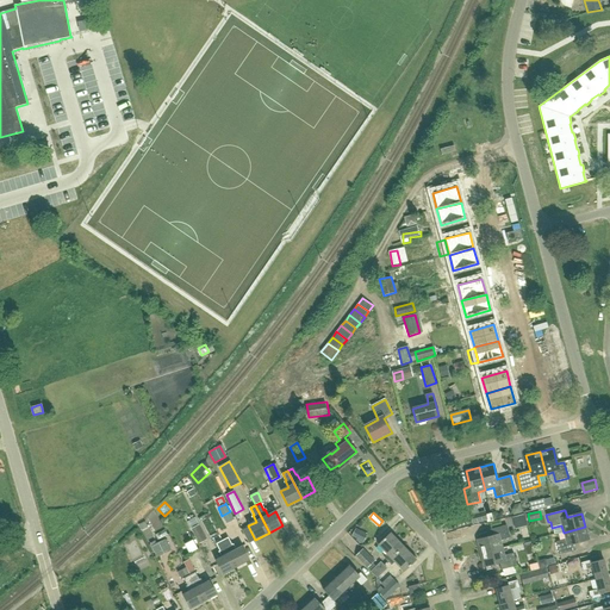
[(471,516),(473,524),(487,520),(485,512),(471,516)]
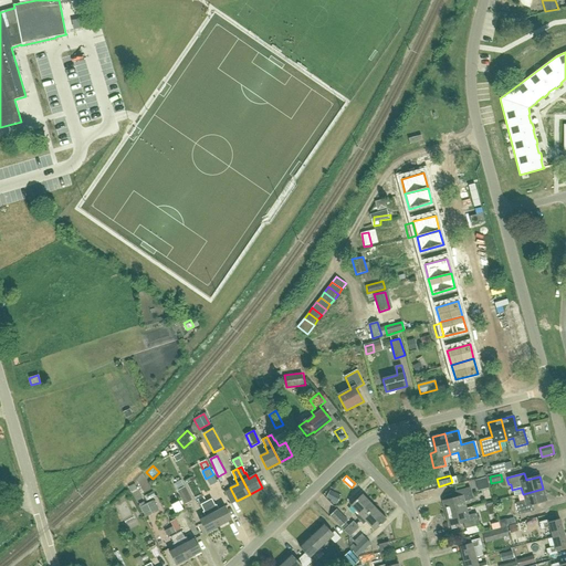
[(485,478),(478,480),(481,490),(488,488),(485,478)]
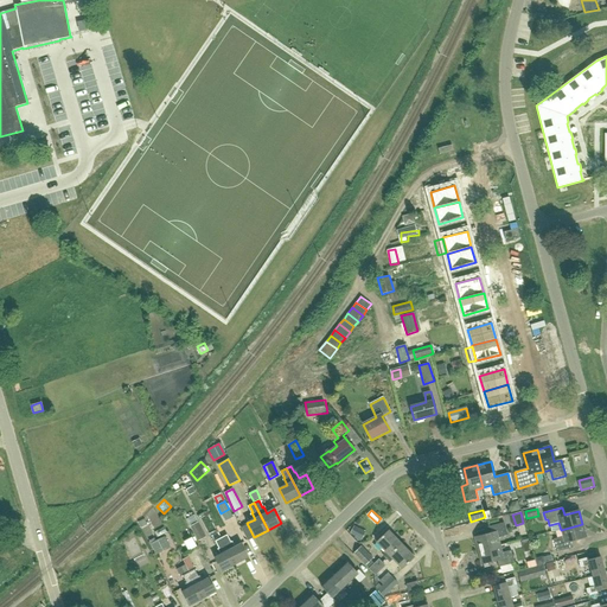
[(191,526),(198,522),(195,515),(186,519),(191,526)]
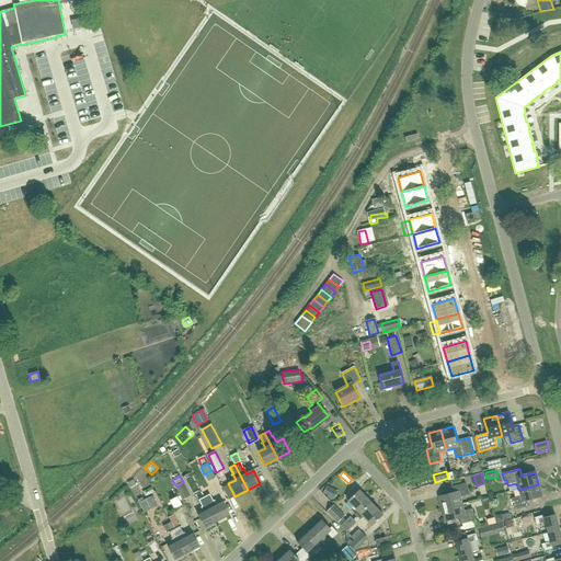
[(176,487),(184,500),(192,496),(184,482),(176,487)]
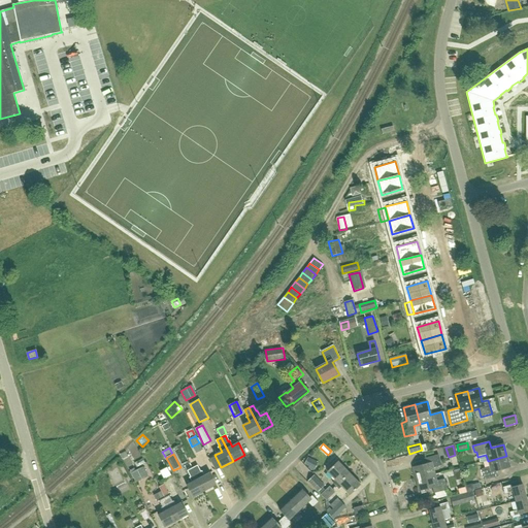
[(185,464),(190,461),(186,454),(180,457),(185,464)]
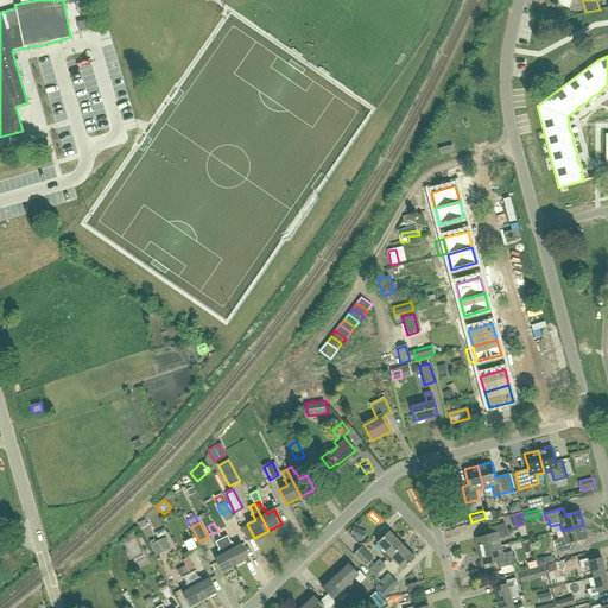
[(491,534),(475,539),(479,552),(501,546),(499,539),(508,537),(505,524),(488,527),(491,534)]
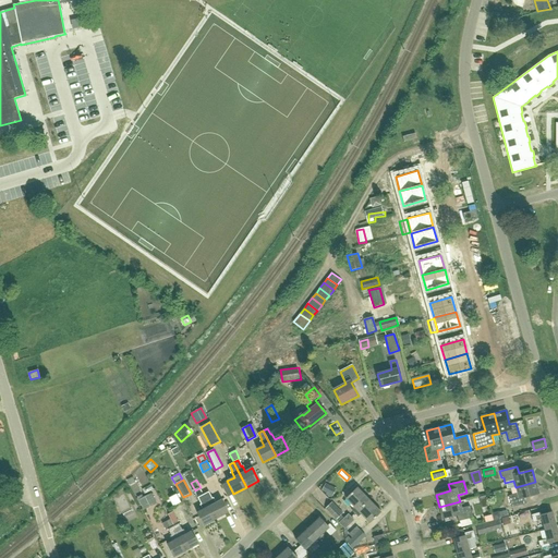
[(516,487),(517,494),(509,496),(511,508),(526,504),(525,498),(538,494),(535,482),(516,487)]
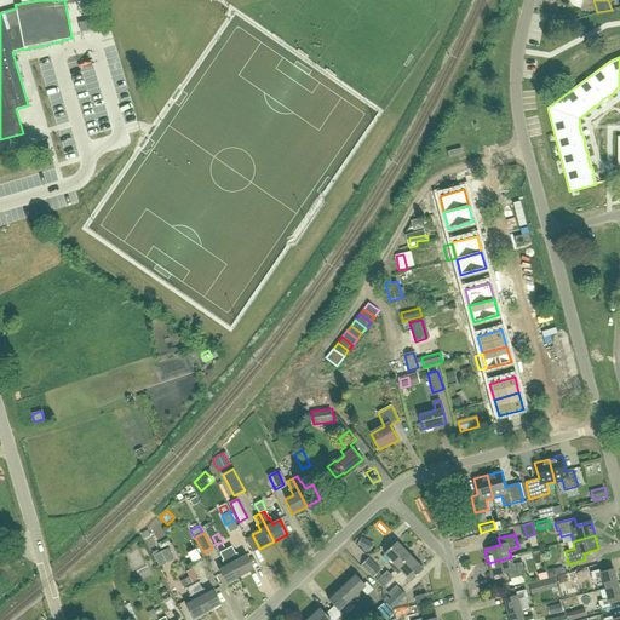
[(371,541),(361,538),(357,545),(367,549),(371,541)]
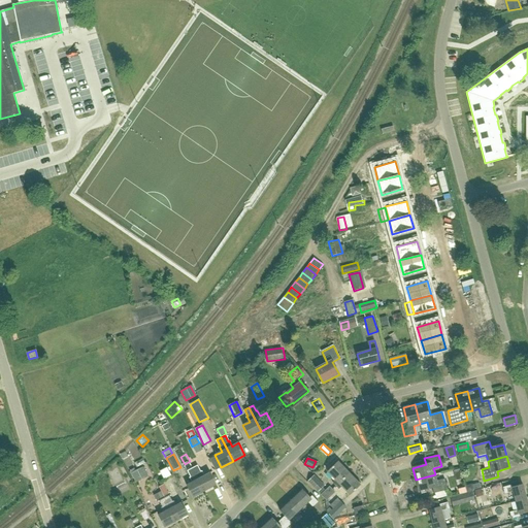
[(349,473),(342,467),(343,466),(339,462),(338,463),(337,462),(327,471),(336,480),(332,483),(335,486),(349,473)]
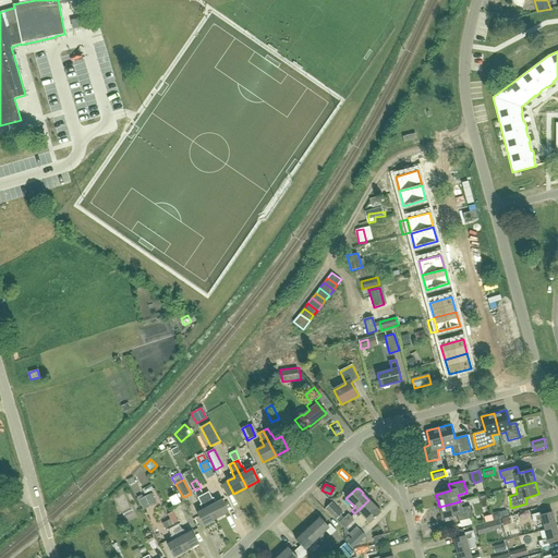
[(228,512),(221,500),(215,504),(211,497),(210,498),(207,492),(203,494),(216,519),(228,512)]
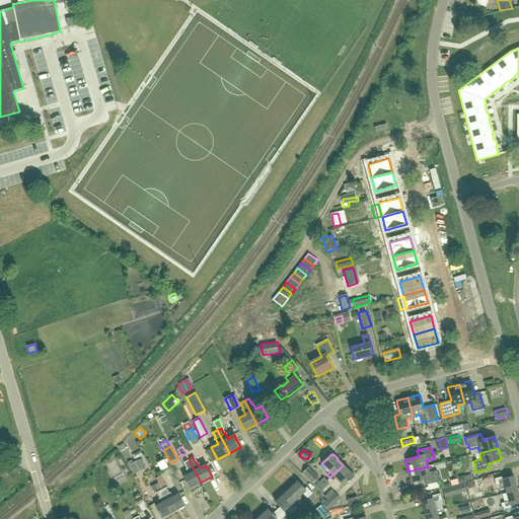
[(135,474),(147,468),(142,458),(130,464),(135,474)]
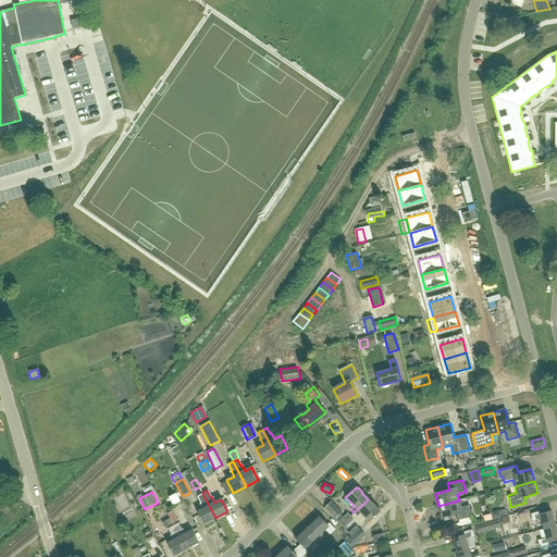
[(173,505),(181,502),(176,493),(169,497),(173,505)]
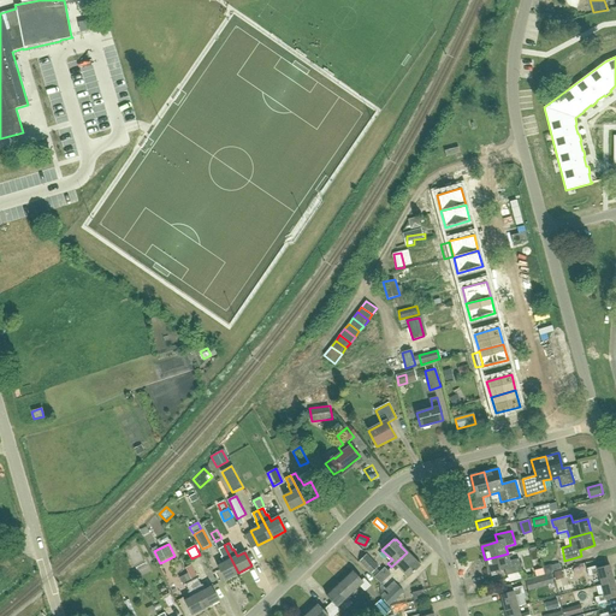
[(218,566),(225,580),(238,573),(224,545),(219,548),(223,555),(221,556),(225,562),(218,566)]
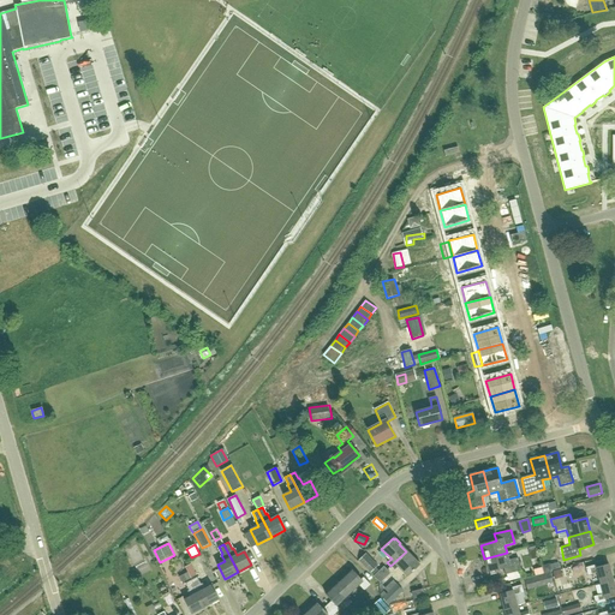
[(415,557),(413,559),(406,551),(390,566),(395,571),(399,567),(407,577),(419,565),(418,565),(419,562),(415,557)]
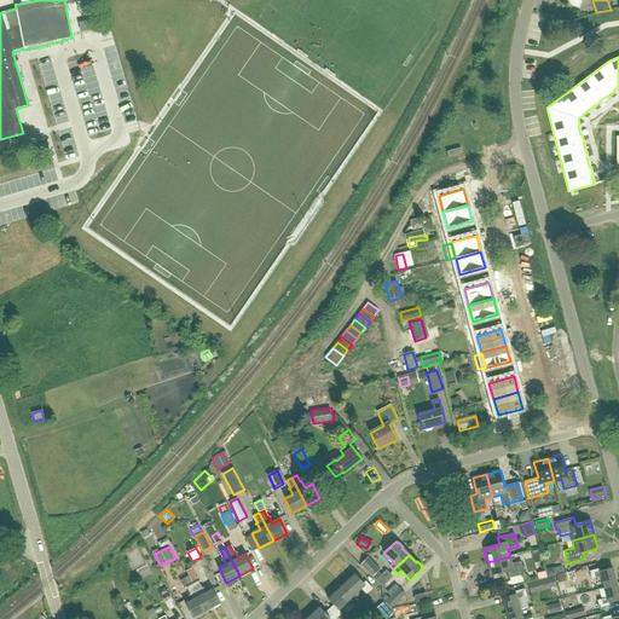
[(381,568),(369,556),(362,563),(372,576),(381,568)]
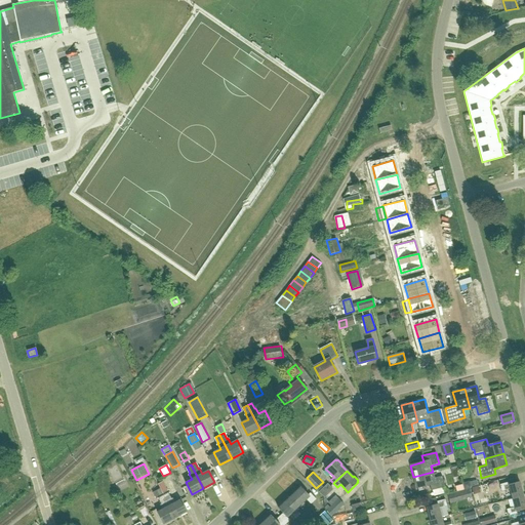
[(442,476),(434,478),(433,472),(413,477),(416,488),(430,485),(431,491),(445,487),(442,476)]
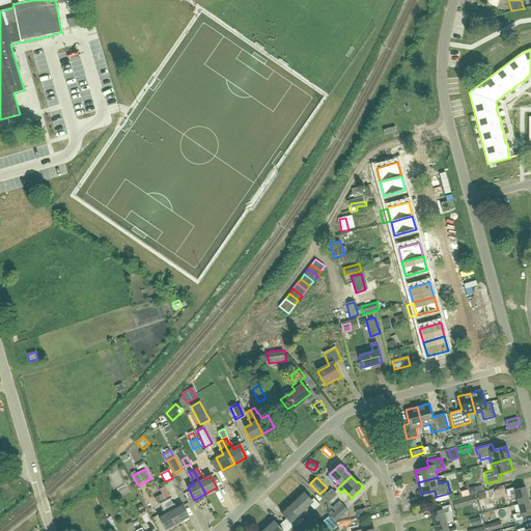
[(507,497),(515,495),(518,504),(529,501),(525,487),(514,490),(513,488),(505,491),(507,497)]
